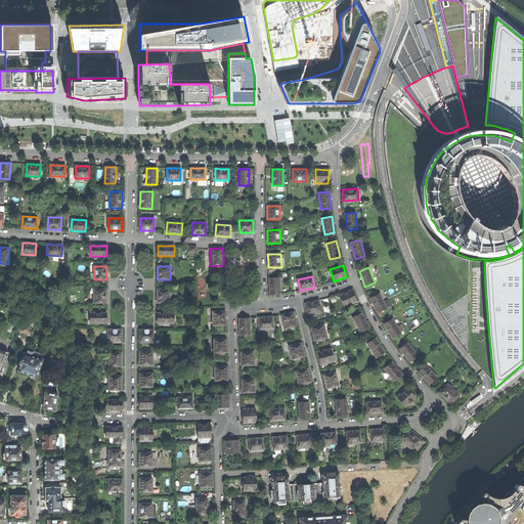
[(279,277),(269,278),(269,286),(270,295),(280,294),(279,277)]
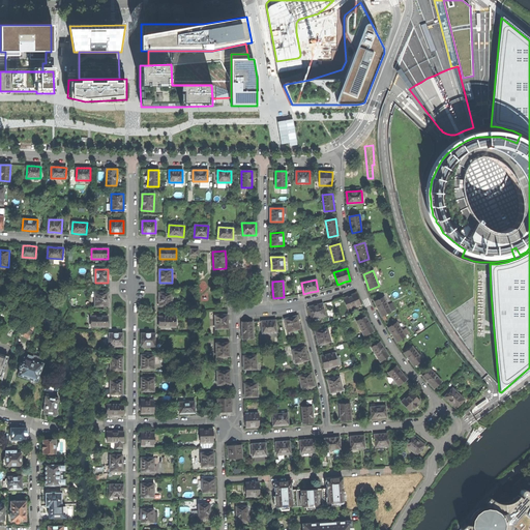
[(95,292),(95,306),(108,306),(108,299),(108,293),(95,292)]
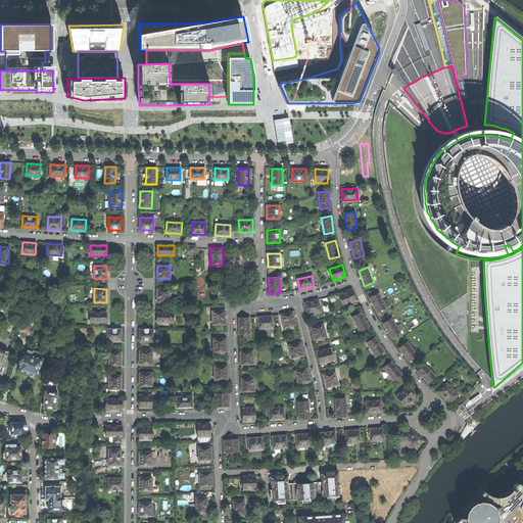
[(157,295),(157,302),(170,302),(170,289),(157,289),(157,295)]
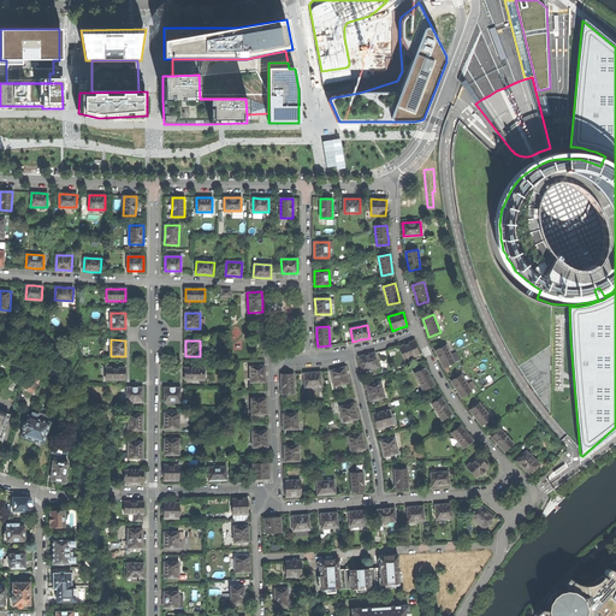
[(406,344),(398,347),(404,361),(419,355),(413,341),(406,344)]
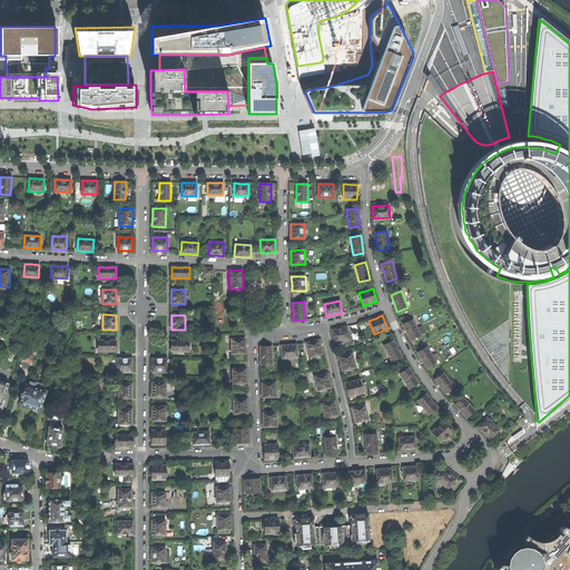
[(412,320),(402,324),(406,333),(410,341),(420,335),(412,320)]
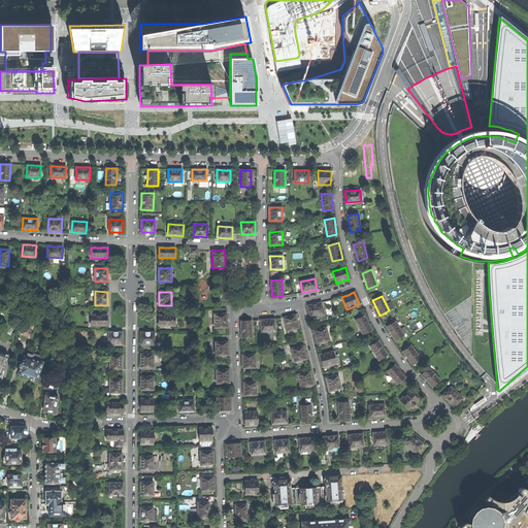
[(314,304),(307,305),(310,318),(324,315),(321,302),(314,304)]
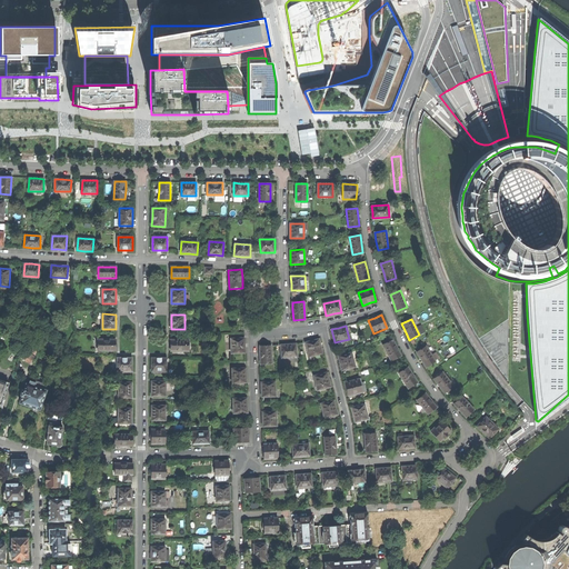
[(245,338),(230,339),(231,353),(245,352),(245,345),(245,338)]
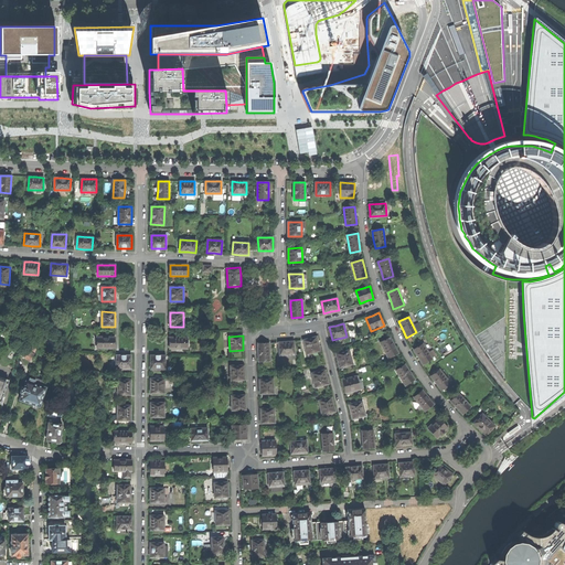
[(97,337),(97,348),(115,348),(115,342),(115,338),(97,337)]
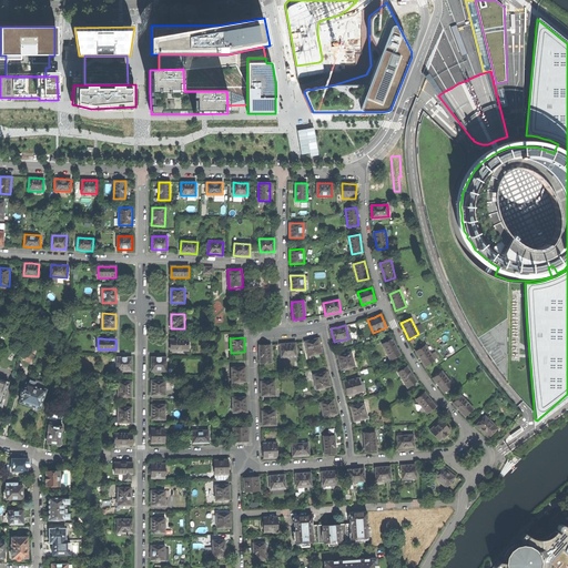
[(318,338),(305,342),(308,356),(322,353),(320,345),(318,338)]
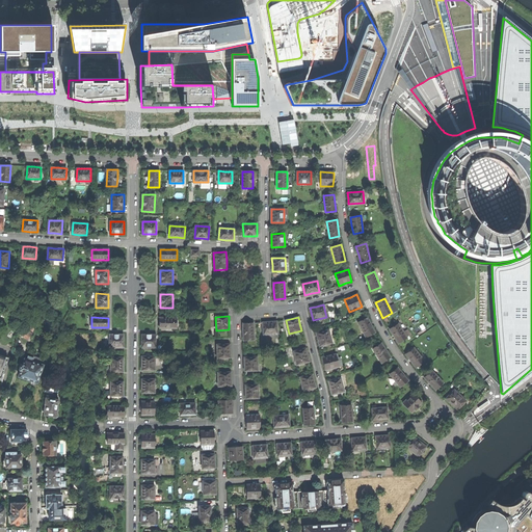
[(160,322),(160,328),(176,328),(177,318),(160,318),(160,322)]
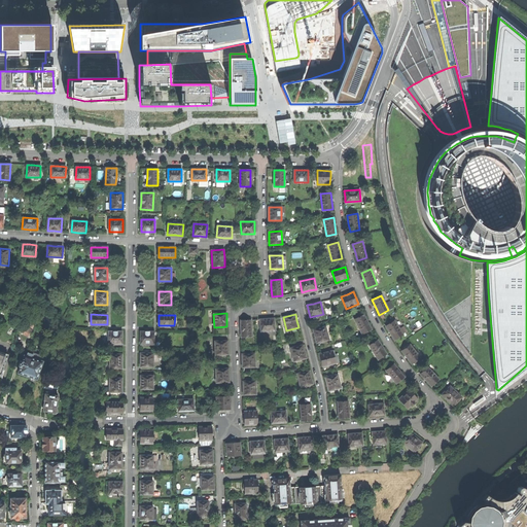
[(363,315),(354,319),(362,334),(372,329),(366,321),(363,315)]
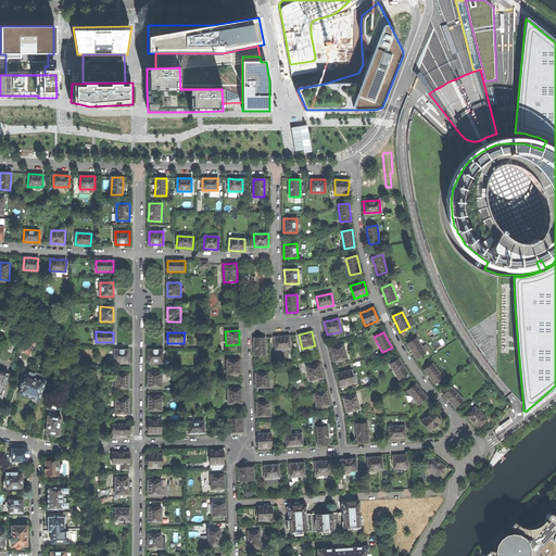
[(281,337),(275,337),(276,350),(290,349),(289,336),(281,337)]
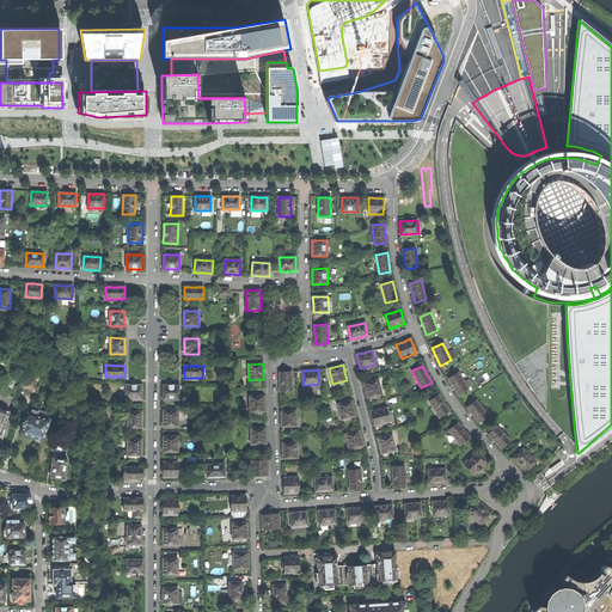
[(292,372),(280,372),(280,383),(280,391),(292,391),(292,372)]
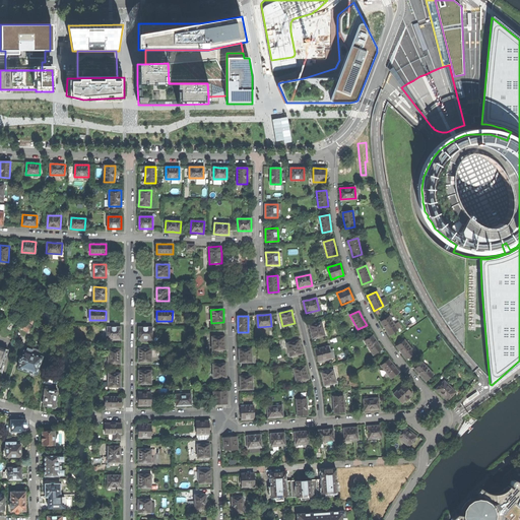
[(389,317),(381,322),(385,328),(389,335),(398,330),(389,317)]
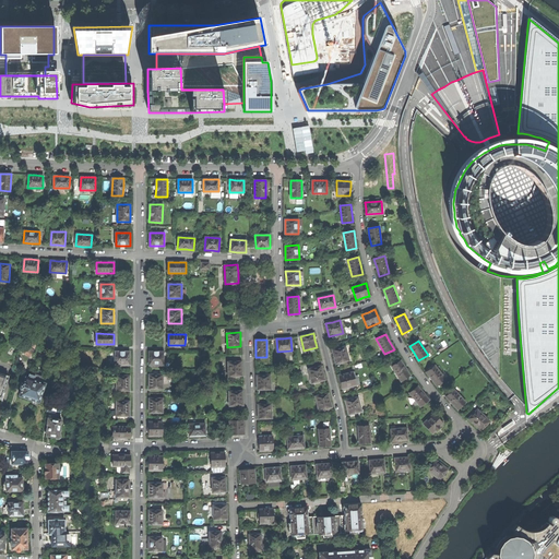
[(25,345),(21,352),(28,357),(34,351),(25,345)]
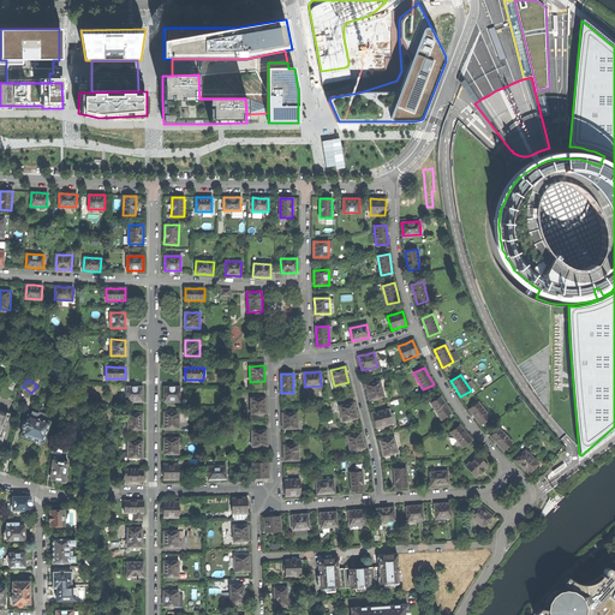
[(380,381),(365,384),(368,393),(369,400),(383,396),(380,381)]
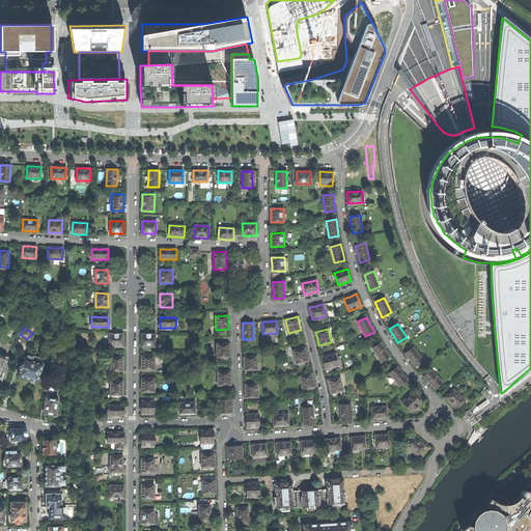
[(109,334),(109,346),(122,346),(122,334),(115,334),(109,334)]
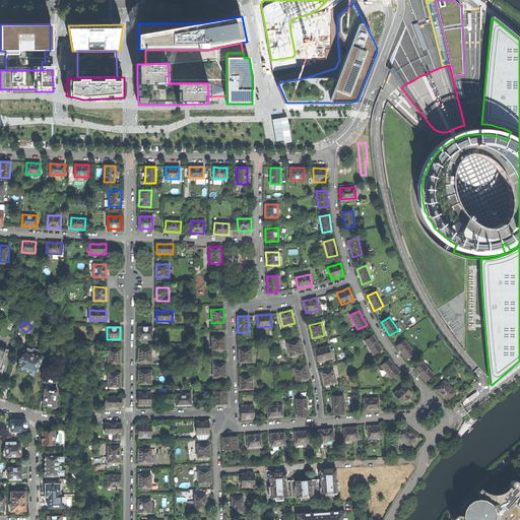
[(138,327),(138,339),(152,339),(152,327),(144,327),(138,327)]
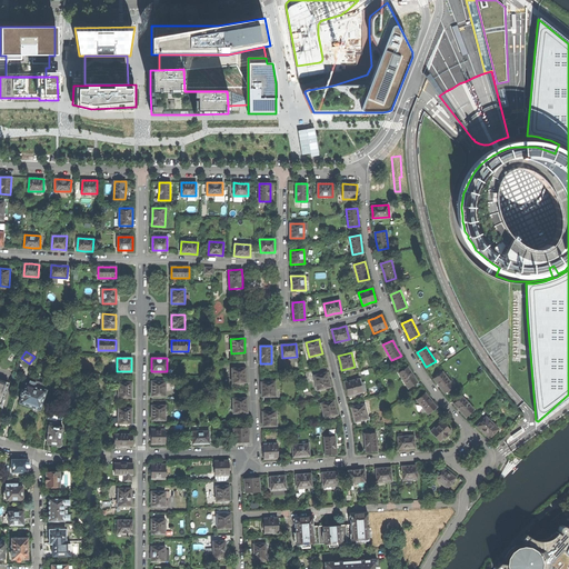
[(408,367),(398,373),(408,388),(417,382),(412,373),(408,367)]
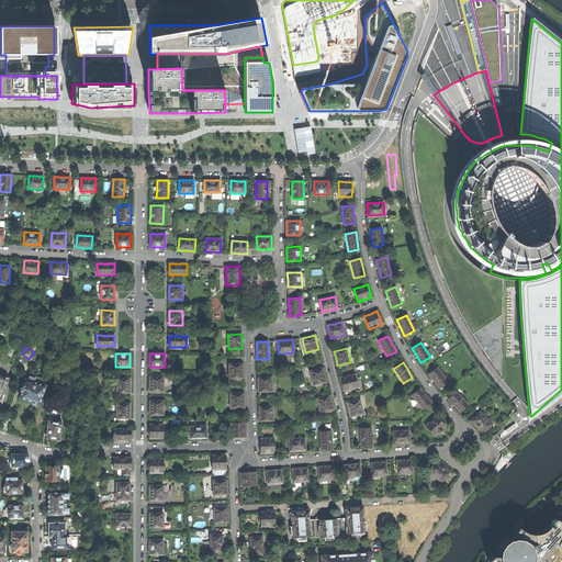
[(243,363),(229,364),(229,379),(243,378),(243,370),(243,363)]
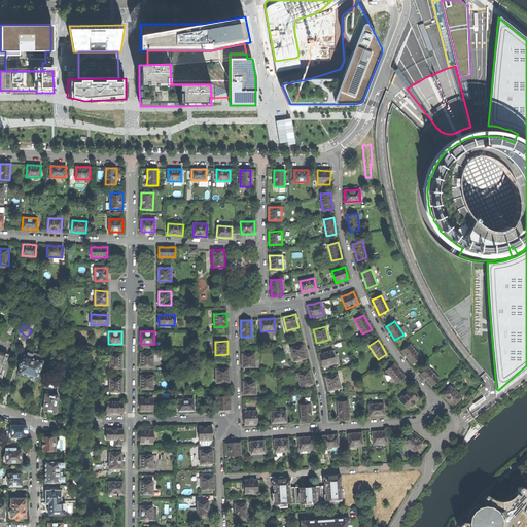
[(303,345),(290,348),(293,361),(306,358),(305,351),(303,345)]
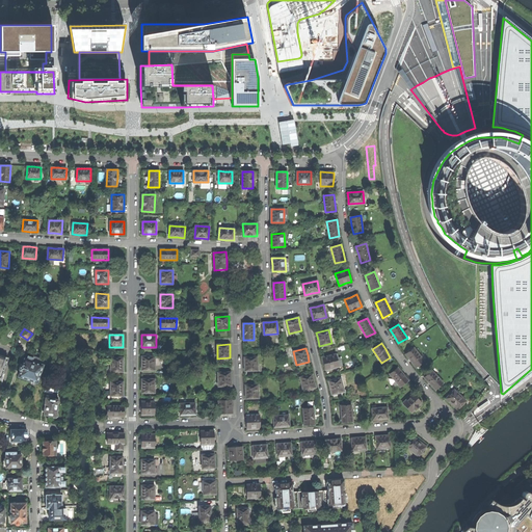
[(414,348),(405,354),(410,361),(416,368),(424,362),(414,348)]
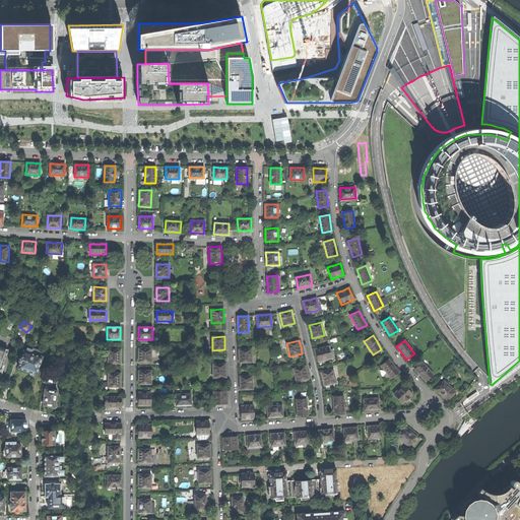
[(328,346),(315,349),(317,355),(318,362),(331,359),(328,346)]
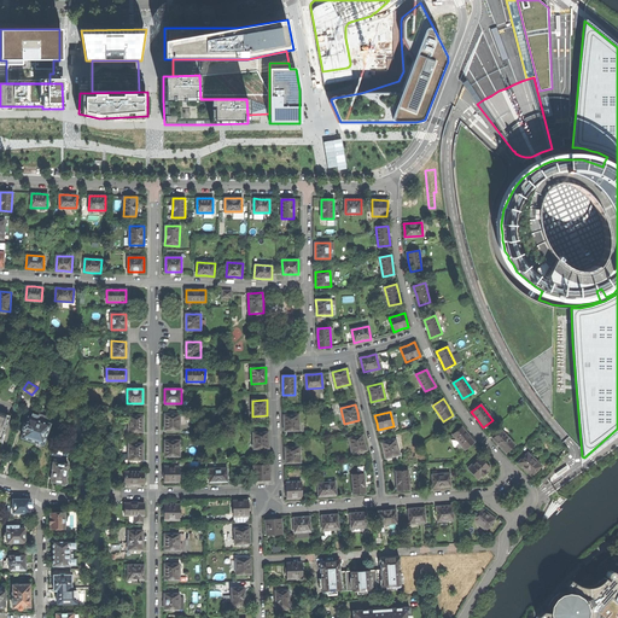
[(164,421),(164,430),(180,430),(180,414),(164,414),(164,421)]
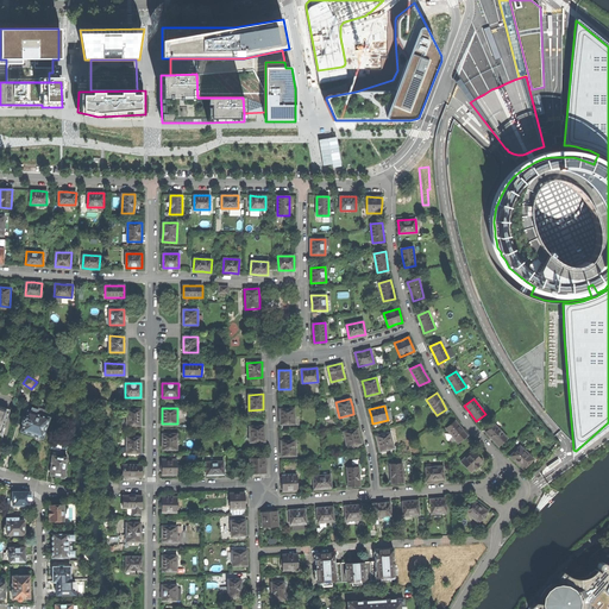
[(294,408),(280,409),(280,416),(280,425),(295,424),(294,408)]
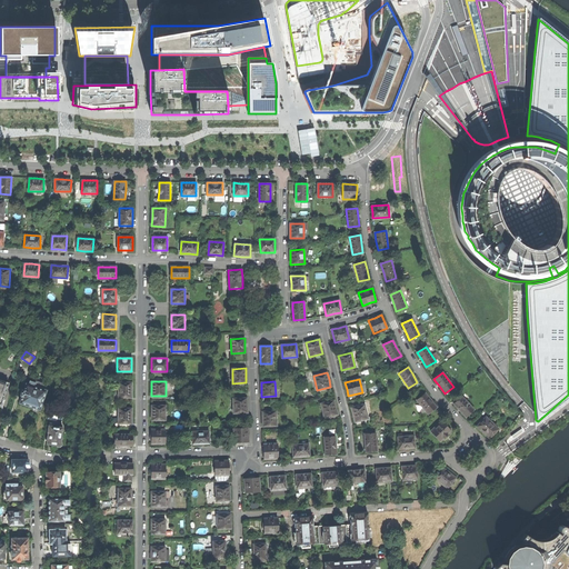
[(118,382),(118,398),(131,398),(131,389),(131,382),(118,382)]
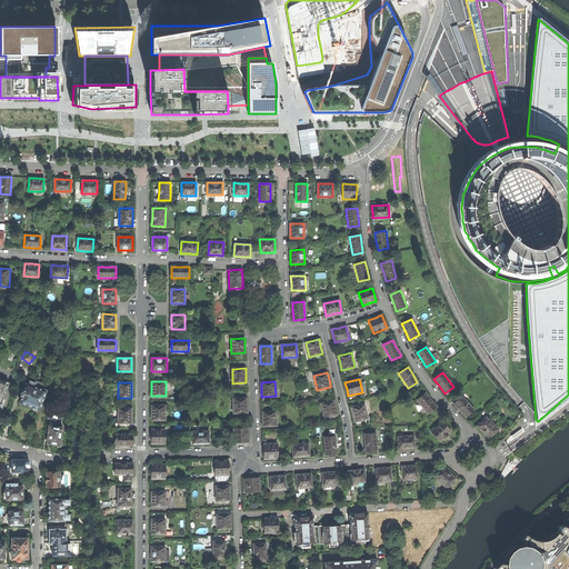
[(21,396),(22,396),(20,402),(28,406),(33,407),(32,409),(33,410),(35,411),(36,411),(37,411),(38,411),(38,409),(40,409),(46,390),(35,387),(29,385),(27,383),(25,390),(23,389),(23,390),(22,390),(21,395),(21,396)]
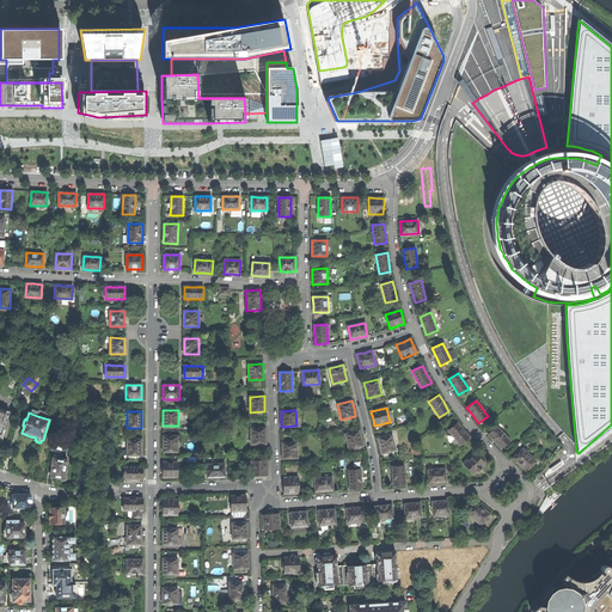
[(458,423),(448,430),(460,445),(470,438),(464,430),(458,423)]
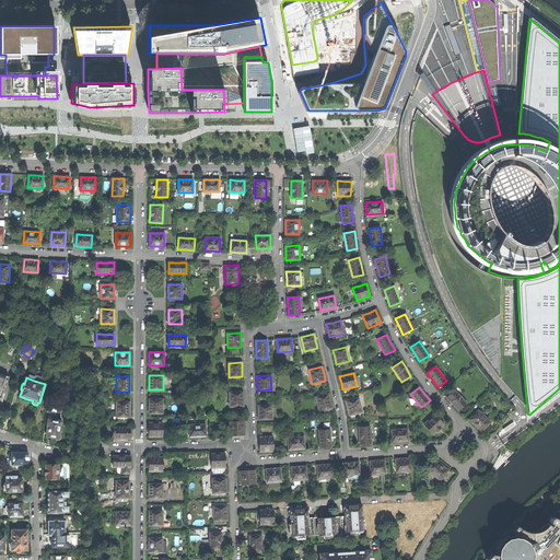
[(455,391),(446,397),(452,404),(458,410),(466,403),(455,391)]
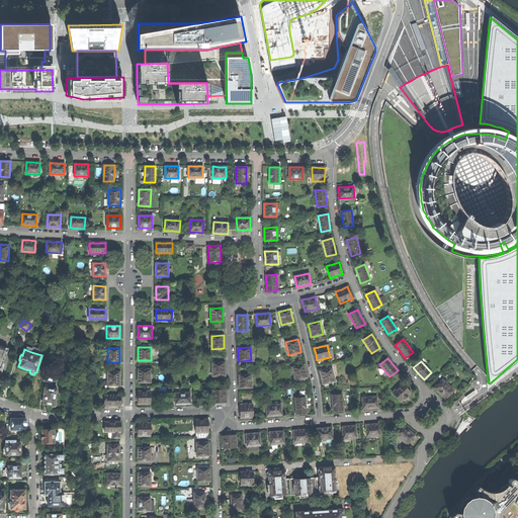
[(225,362),(212,363),(212,376),(226,375),(225,368),(225,362)]
